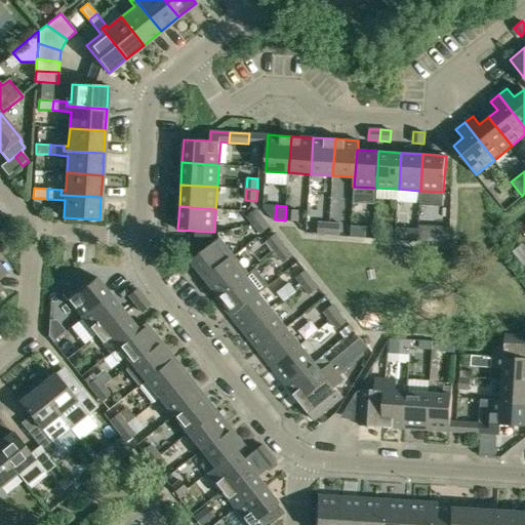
[(247,216),(253,225),(263,218),(255,209),(247,216)]
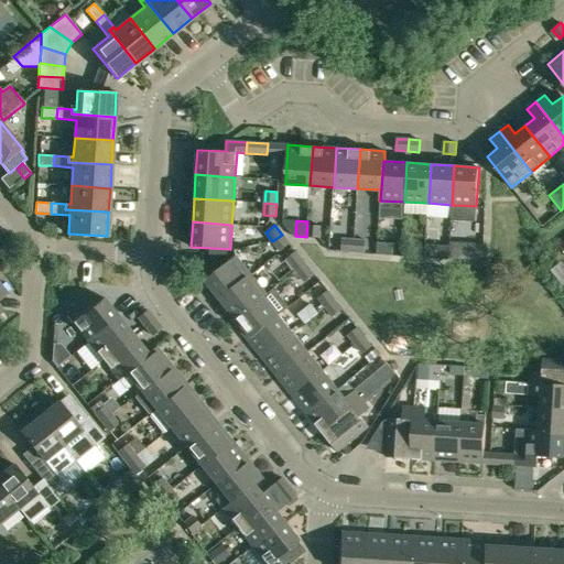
[(307,237),(320,237),(320,226),(308,225),(307,237)]
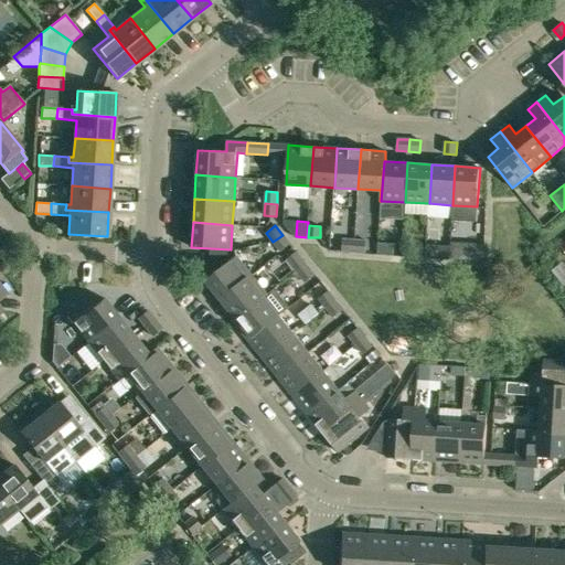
[(290,244),(283,235),(273,242),(280,252),(290,244)]
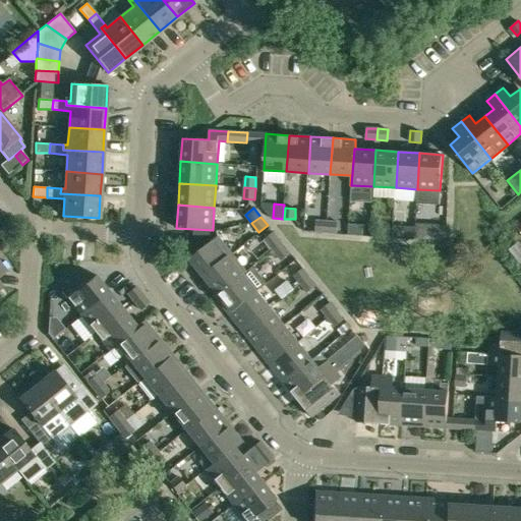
[(315,232),(327,232),(327,222),(315,221),(315,232)]
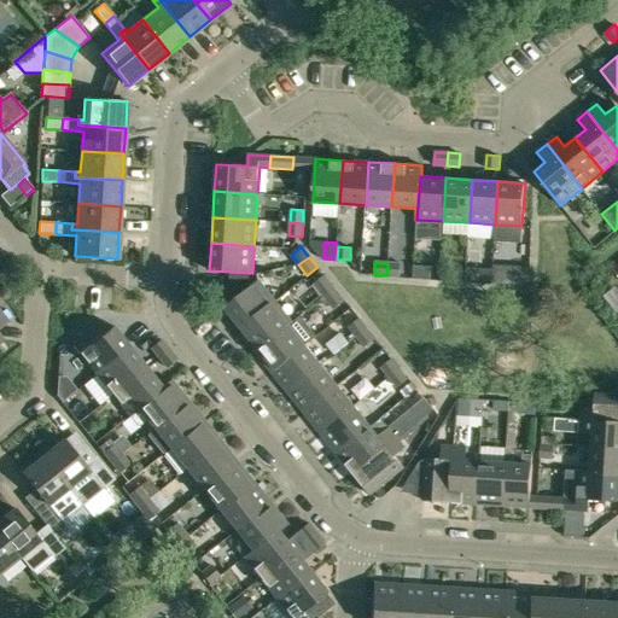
[(388,263),(388,275),(400,277),(401,263),(388,263)]
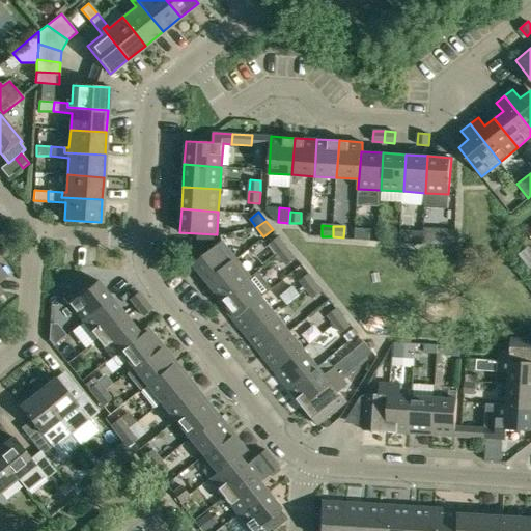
[(355,239),(369,240),(370,229),(356,228),(355,239)]
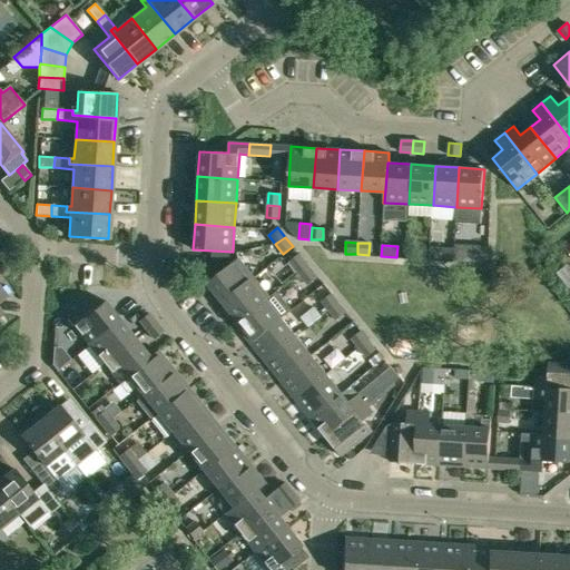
[(441,246),(430,245),(430,259),(440,261),(441,246)]
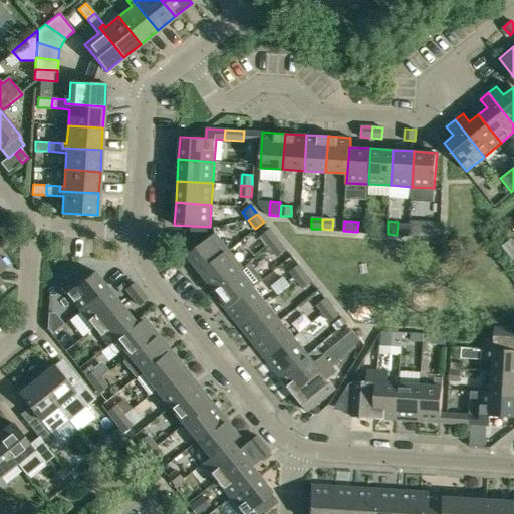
[(429,237),(441,237),(442,223),(432,222),(430,222),(429,237)]
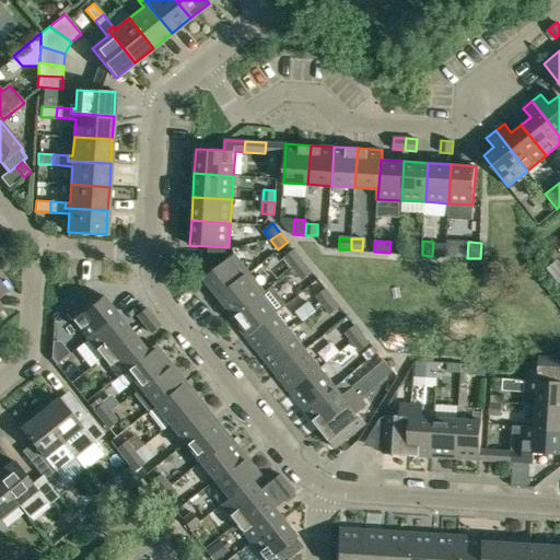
[(293,268),(303,260),(295,252),(287,259),(293,268)]
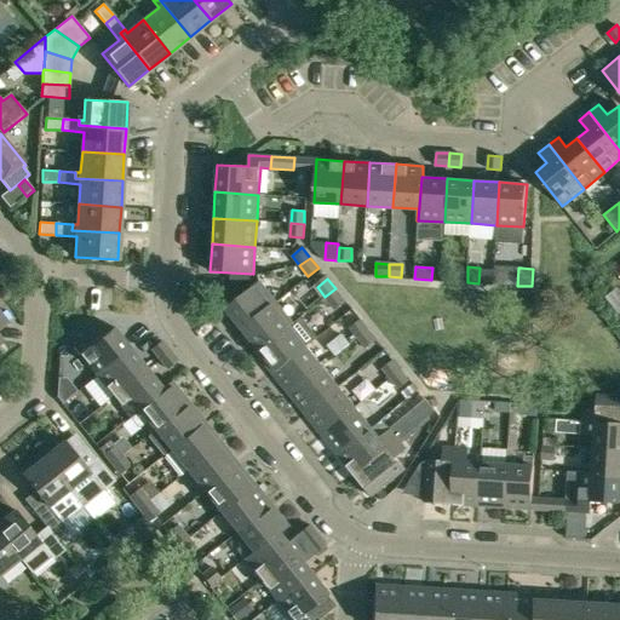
[(227,309),(244,329),(276,303),(259,281),(227,309)]
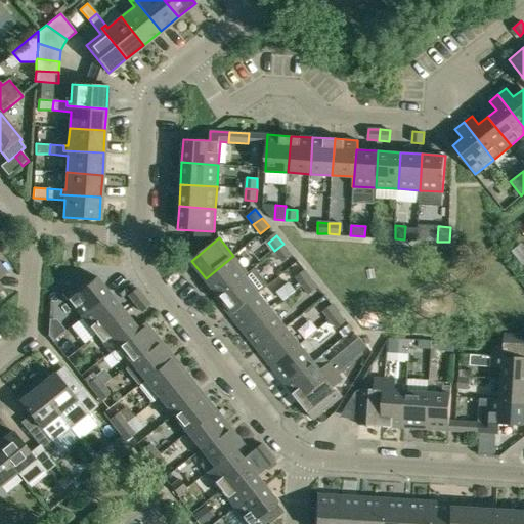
[(291,253),(284,244),(274,251),(281,259),(291,253)]
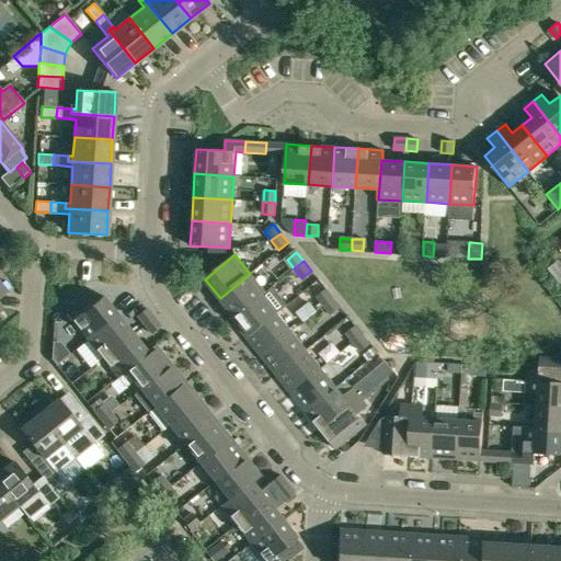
[(208,265),(202,271),(206,277),(213,271),(208,265)]
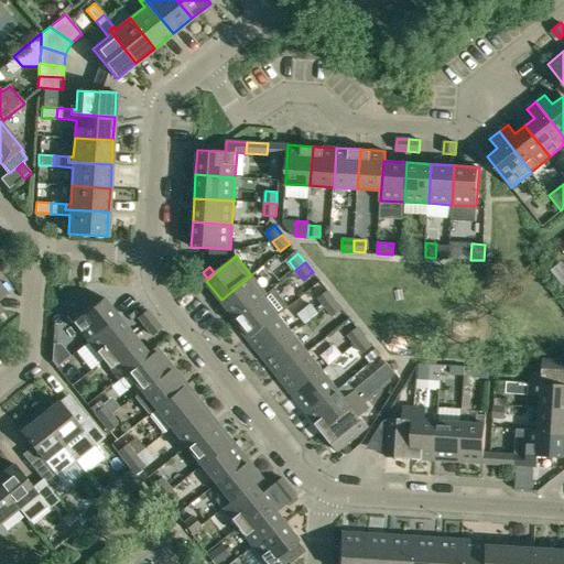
[(267,293),(251,275),(221,300),(235,317),(236,318),(267,293)]
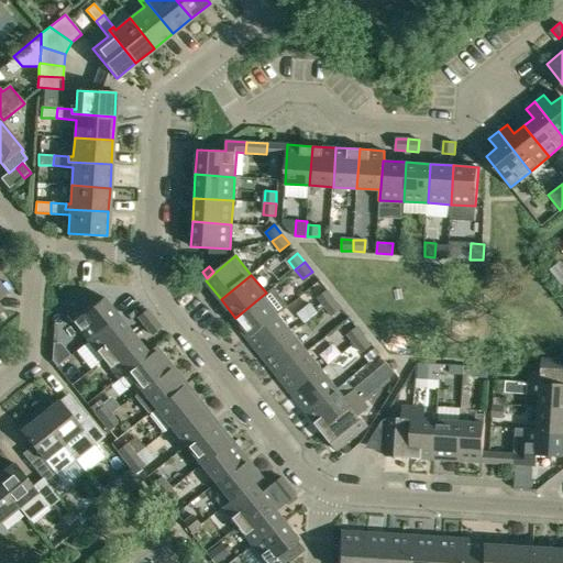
[(232,319),(247,339),(278,313),(289,305),(274,287),(266,293),(235,318),(234,317),(232,319)]
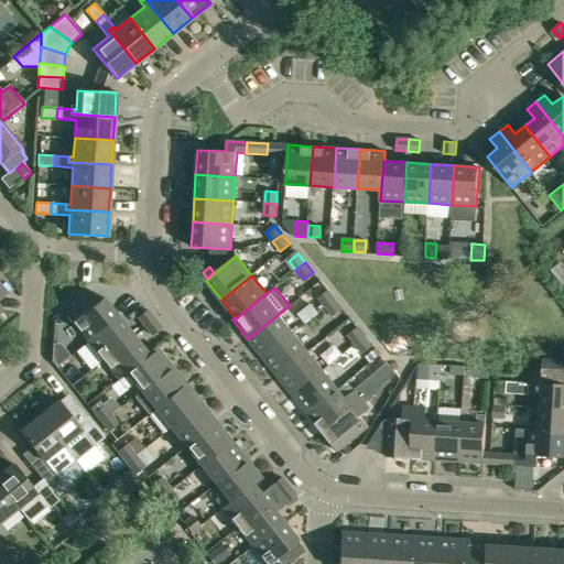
[(326,307),(335,300),(327,291),(318,297),(326,307)]
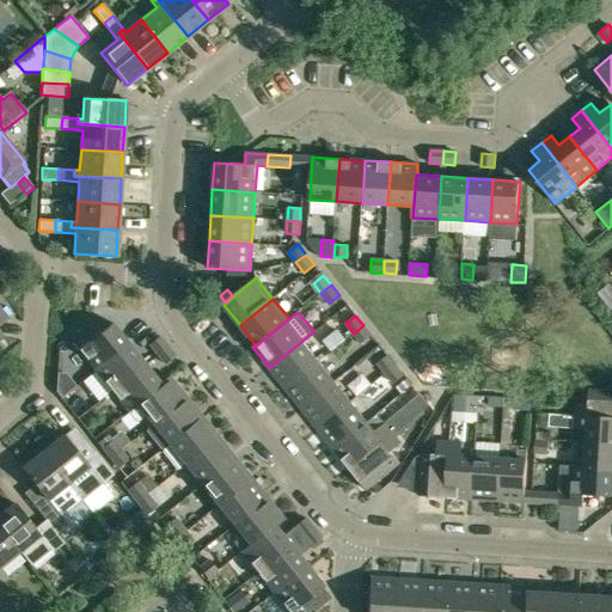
[(71,338),(96,371),(128,343),(111,323),(87,342),(79,331),(71,338)]
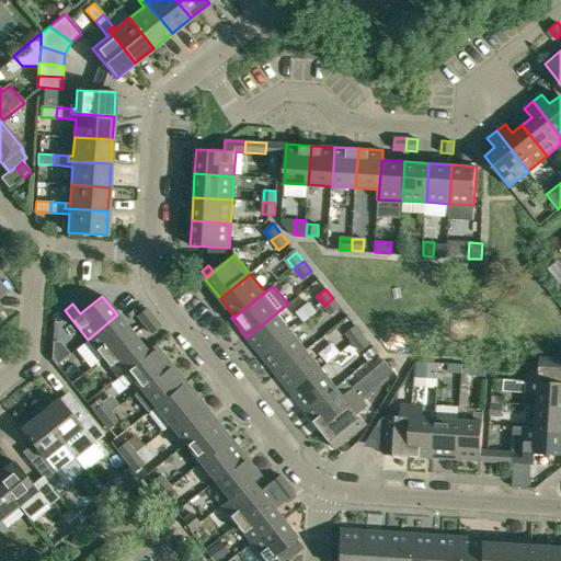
[(341,307),(333,298),(324,306),(331,315),(341,307)]
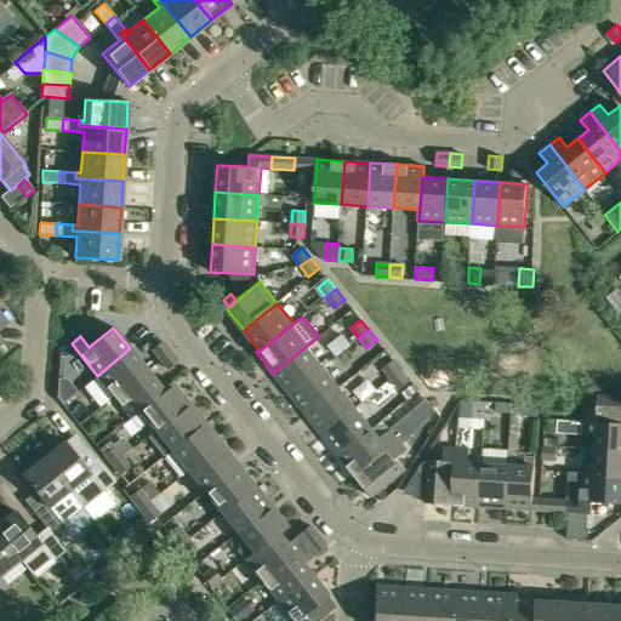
[(152,349),(159,359),(170,351),(161,341),(152,349)]
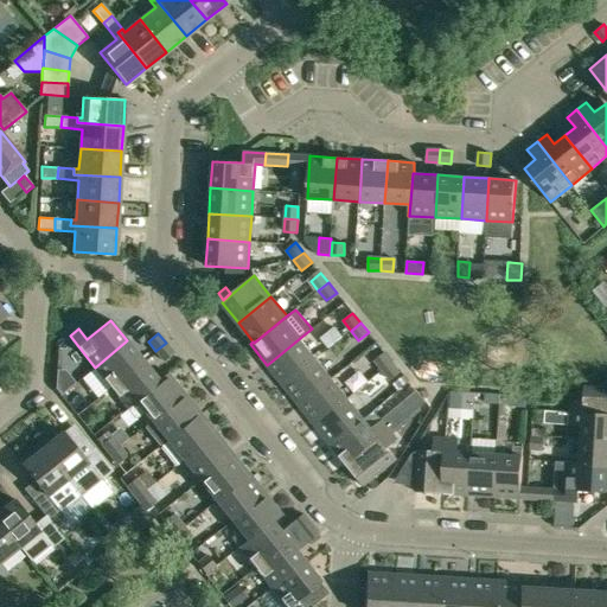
[(317,358),(300,338),(267,365),(282,385),(317,358)]
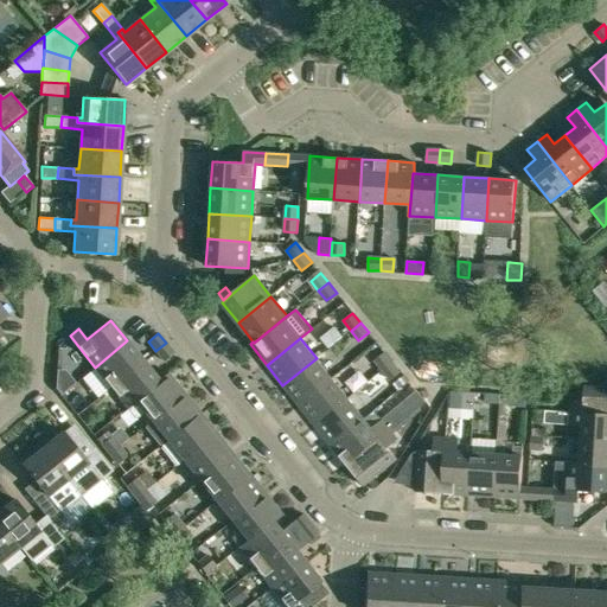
[(110,387),(144,360),(127,340),(95,368),(110,387)]
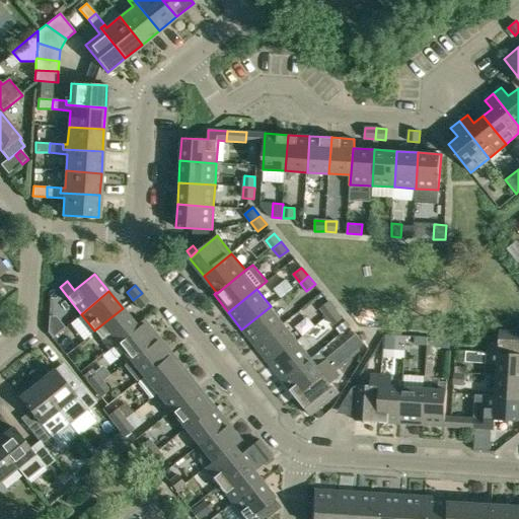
[(142,293),(133,300),(140,308),(148,302),(142,293)]
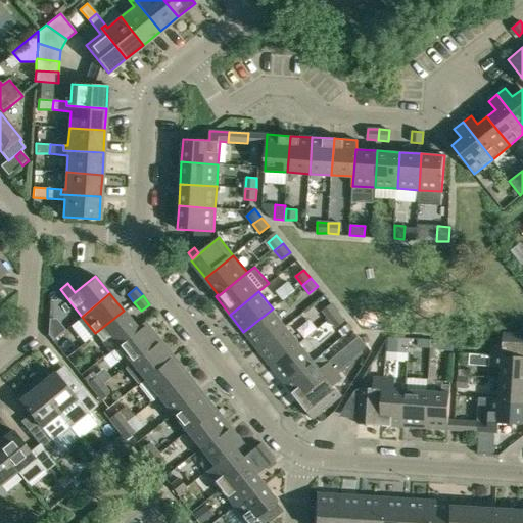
[(323,311),(330,320),(338,313),(331,303),(323,311)]
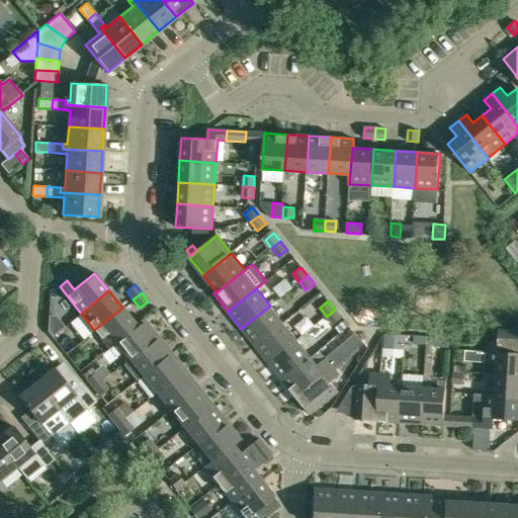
[(270,306),(241,329),(255,346),(283,323),(270,306)]
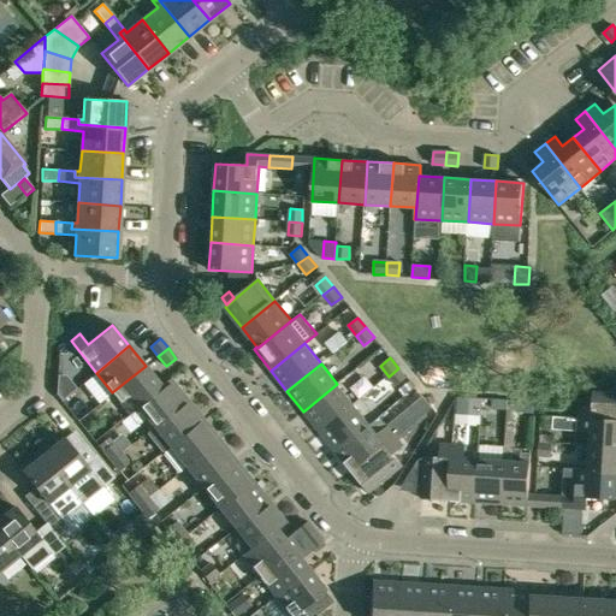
[(112,392),(129,413),(163,386),(161,385),(146,366),(112,392)]
